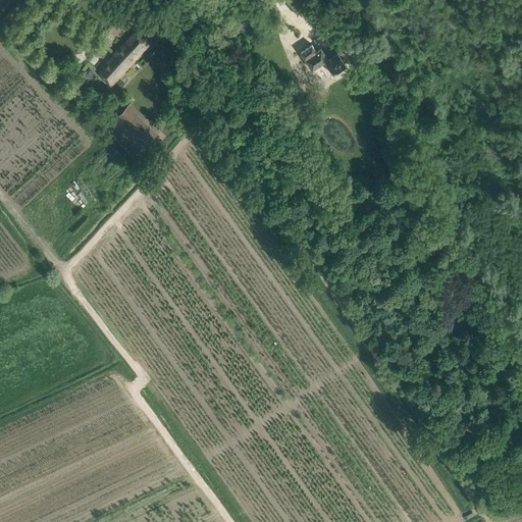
[(284,0),(297,11),(308,0),(307,0),(284,0)]
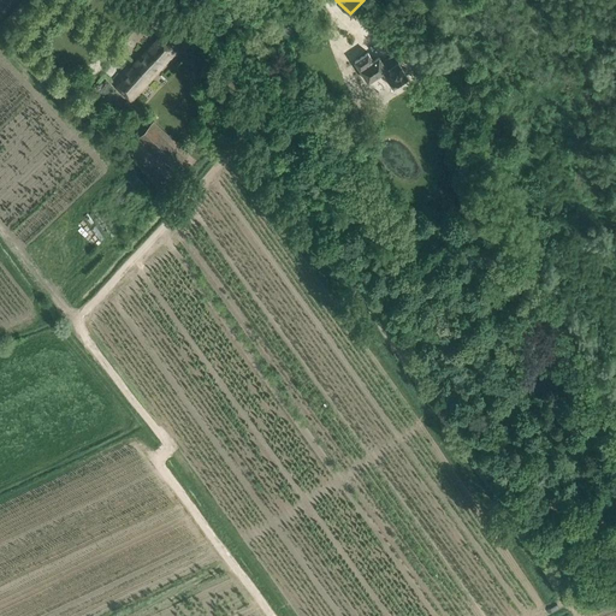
[(114,86),(124,94),(131,100),(169,60),(177,52),(160,36),(114,86)]
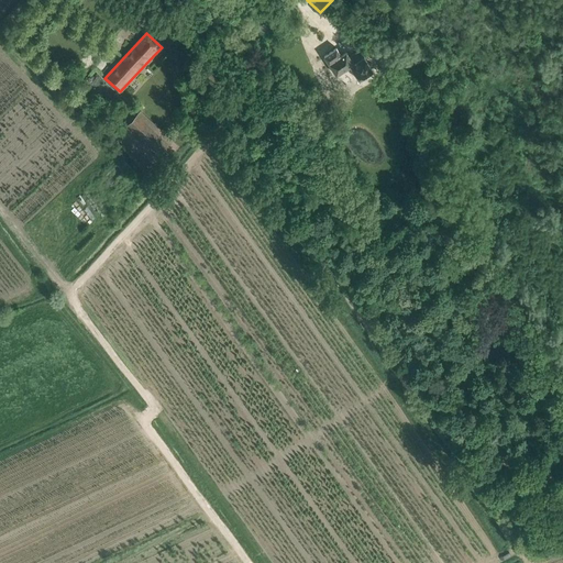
[(375,61),(385,55),(373,36),(363,42),(375,61)]
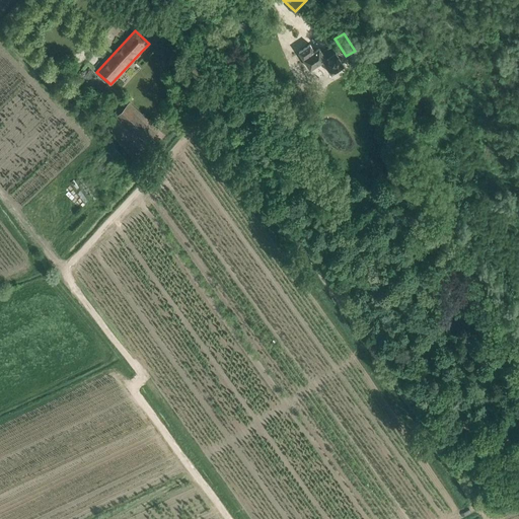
[(299,52),(310,69),(322,61),(331,74),(344,66),(330,47),(321,53),(318,49),(314,52),(309,45),(299,52)]
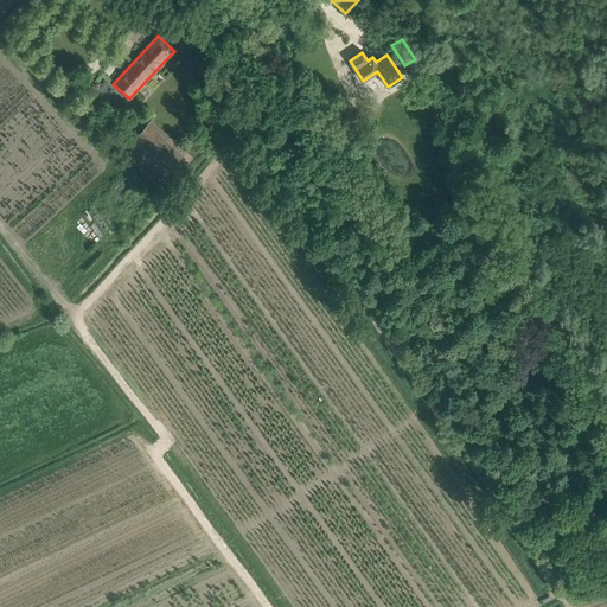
[(170,136),(152,120),(139,134),(155,151),(170,136)]
